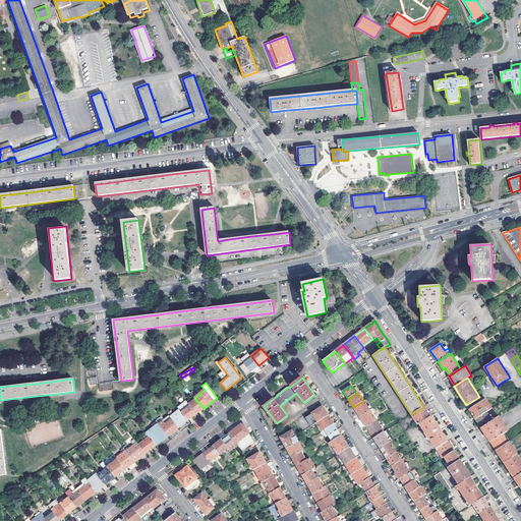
[(204,408),(195,399),(188,404),(189,405),(196,414),(199,411),(204,408)]
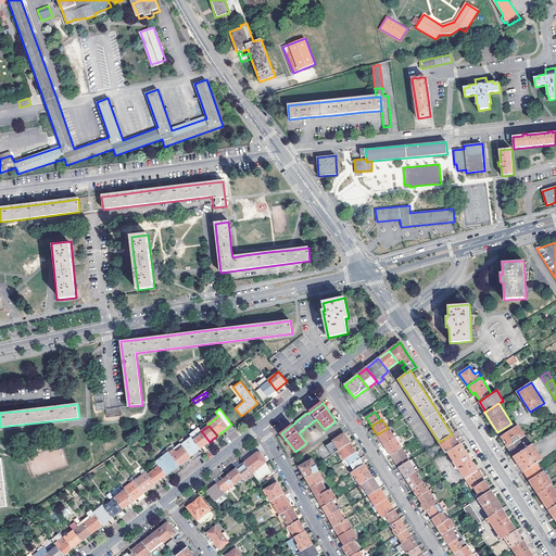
[(526,437),(519,426),(502,437),(507,445),(508,447),(522,438),(526,437)]
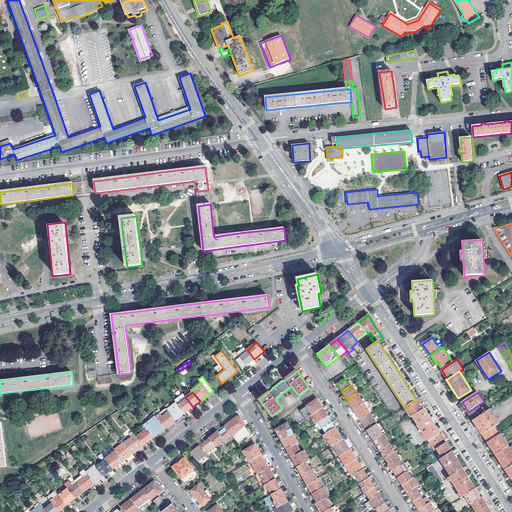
[(347,400),(354,409),(364,403),(362,400),(358,393),(357,394),(347,400)]
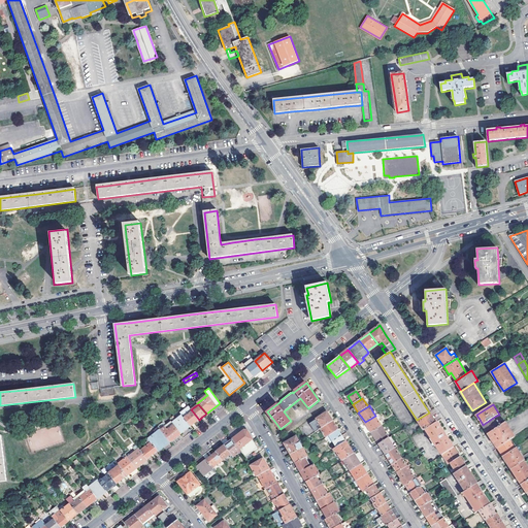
[(191,426),(199,420),(192,410),(184,417),(191,426)]
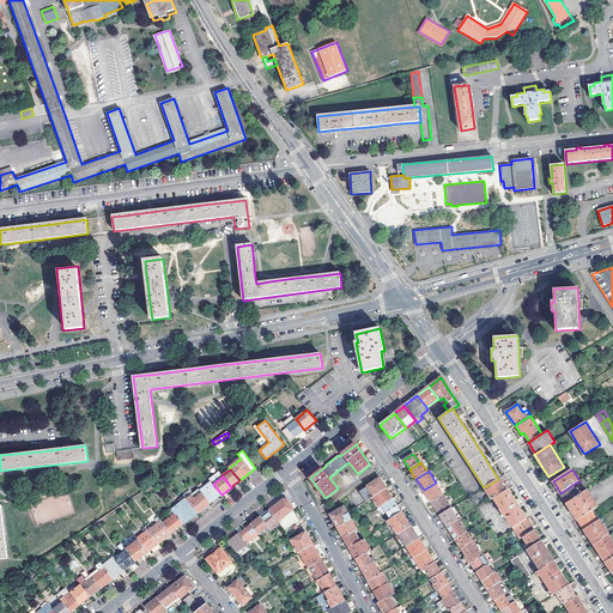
[(366,502),(371,498),(386,489),(380,479),(368,486),(368,487),(360,492),(366,502)]
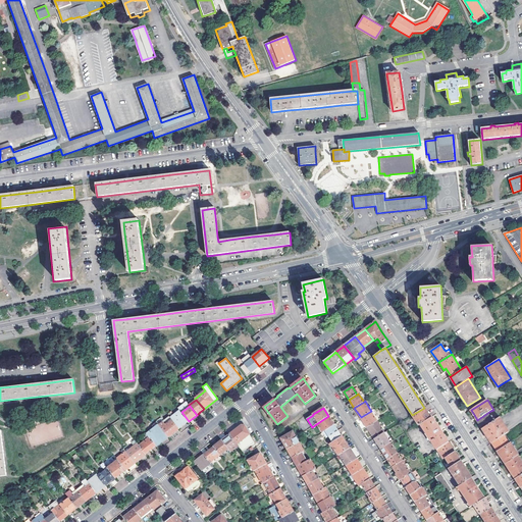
[(420,424),(431,418),(426,411),(424,408),(412,415),(419,425),(420,424)]
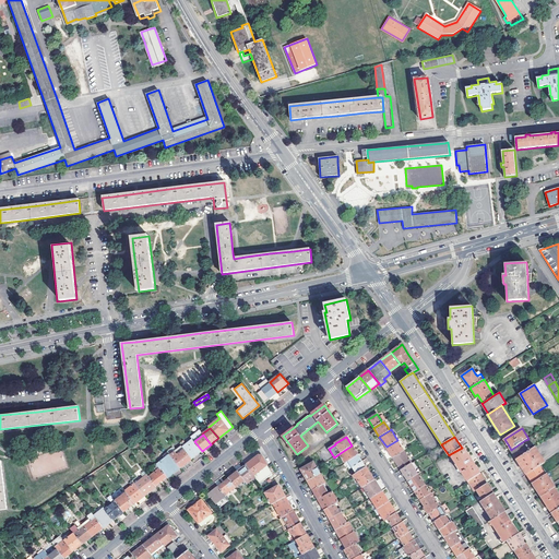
[(194,441),(192,439),(182,447),(185,449),(192,459),(202,451),(194,441)]
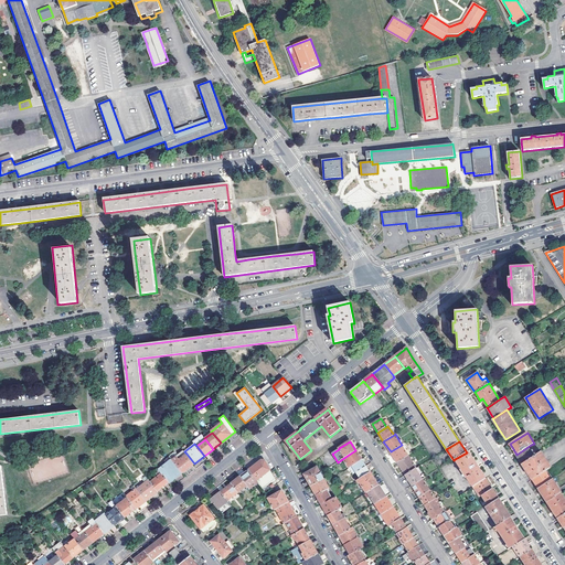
[(397,462),(408,455),(404,448),(402,445),(391,451),(396,461),(397,462)]
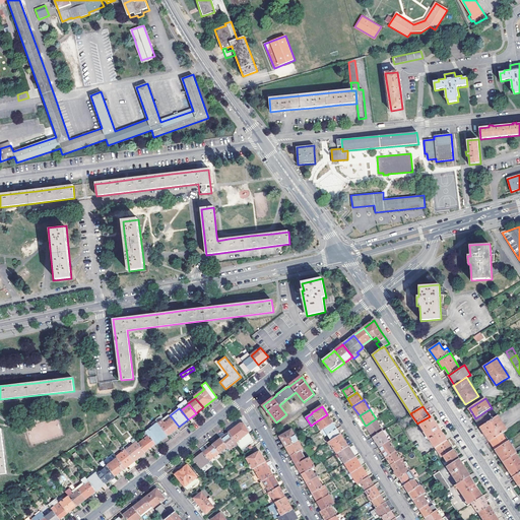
[(493,416),(489,409),(475,418),(480,427),(495,417),(493,416)]
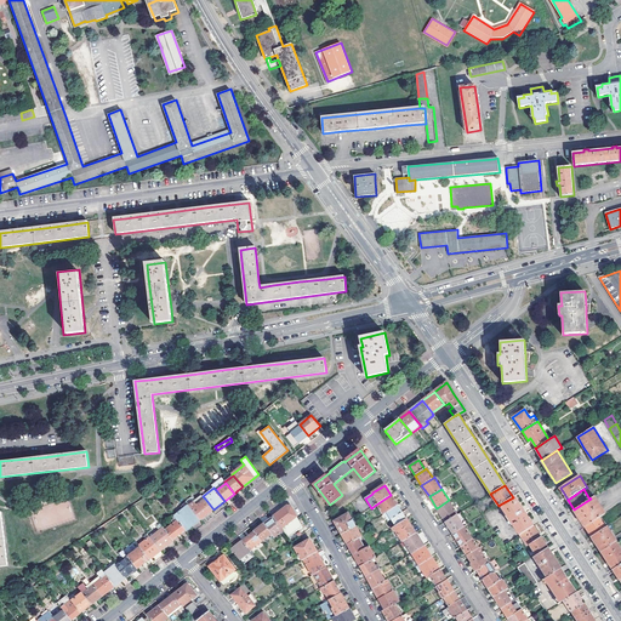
[(383,514),(388,511),(397,506),(398,505),(391,495),(376,505),(383,514)]
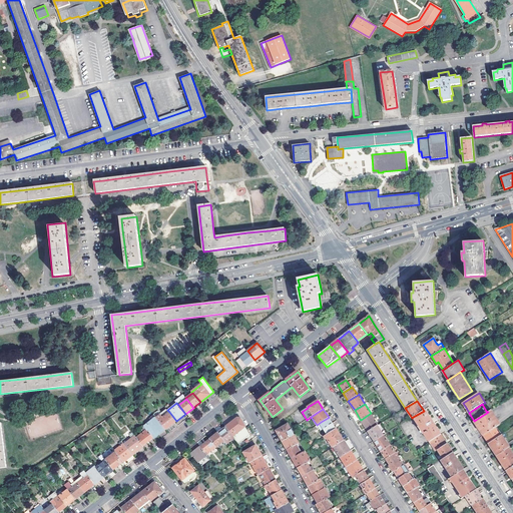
[(424,411),(413,417),(429,443),(430,442),(441,435),(432,422),(424,410),(424,411)]
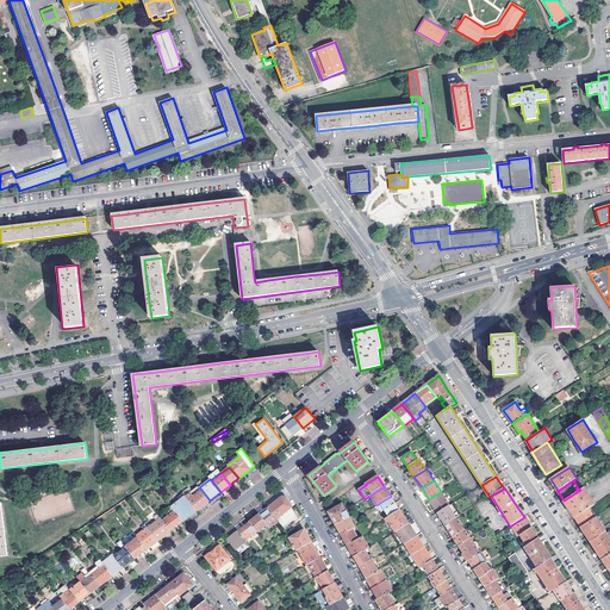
[(584,487),(580,490),(564,500),(571,510),(574,517),(587,509),(595,505),(584,487)]
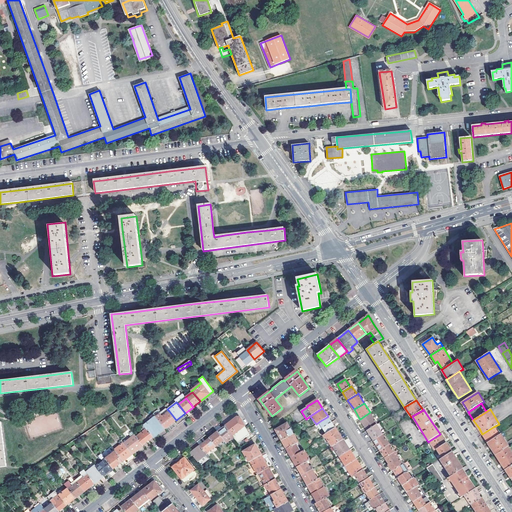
[(176,420),(169,411),(162,416),(160,413),(156,416),(165,428),(176,420)]
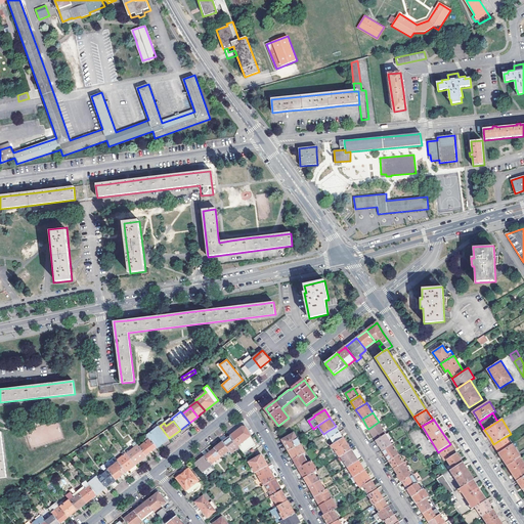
[(379,422),(368,429),(376,441),(386,435),(387,434),(379,422)]
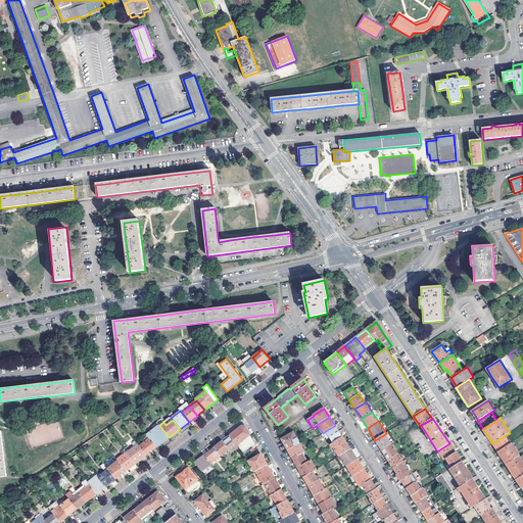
[(159,425),(147,434),(150,438),(156,447),(169,437),(159,425)]
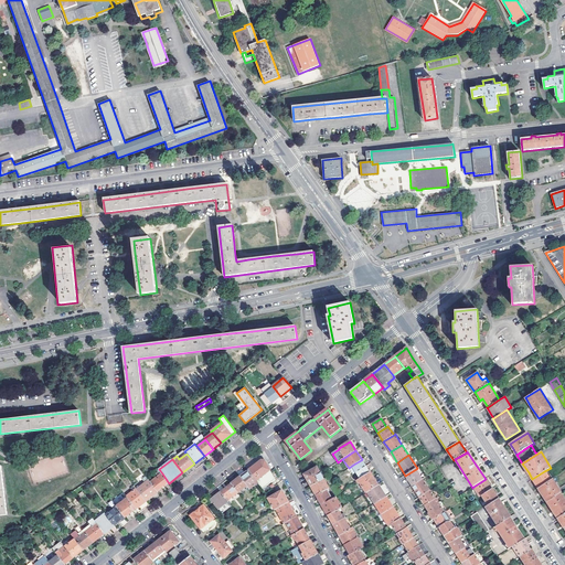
[(248,470),(257,480),(270,470),(265,461),(264,460),(262,460),(249,469),(248,470)]
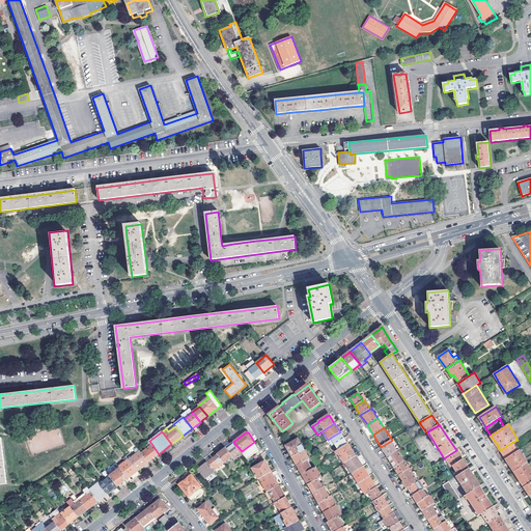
[(332,437),(336,443),(343,438),(339,432),(332,437)]
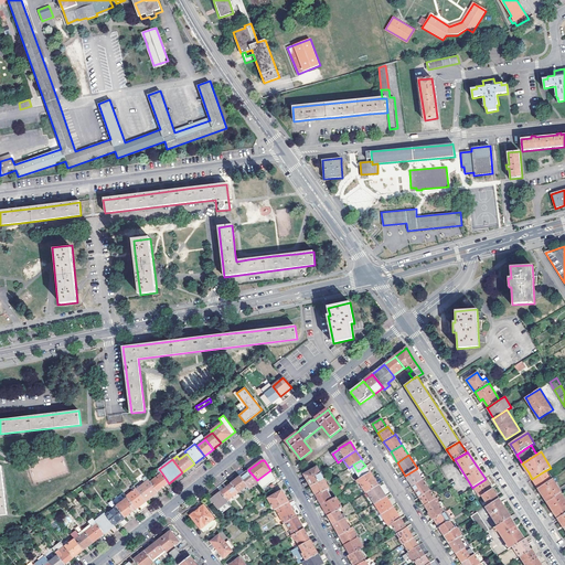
[(361,478),(370,472),(365,466),(358,471),(361,478)]
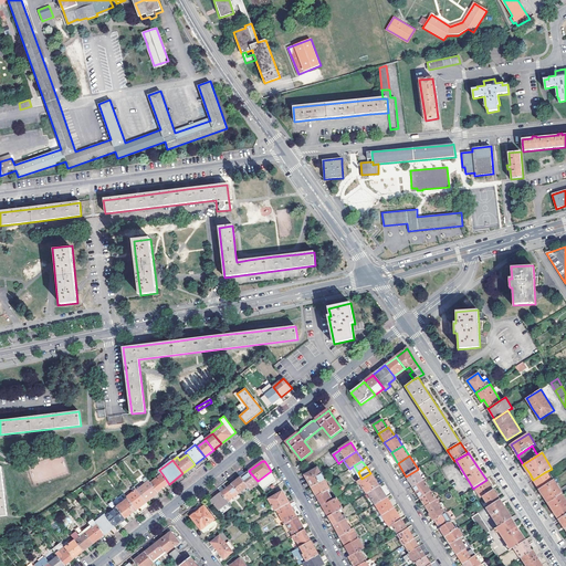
[(317,468),(305,475),(312,486),(324,479),(317,468)]
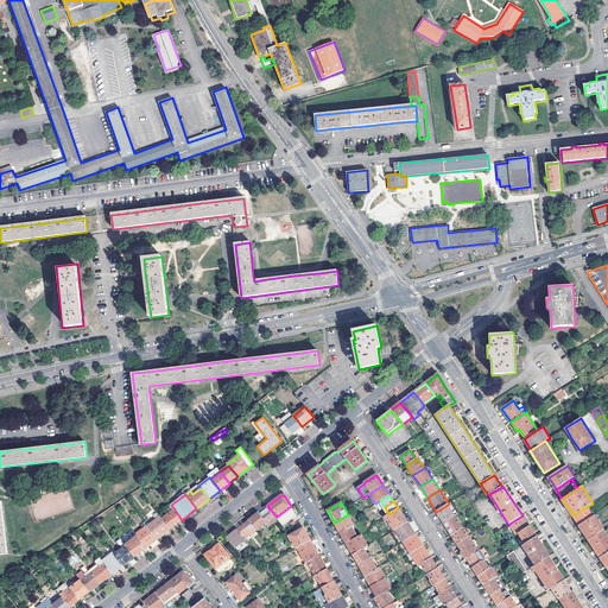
[(448,505),(436,512),(437,513),(443,523),(455,515),(448,505)]
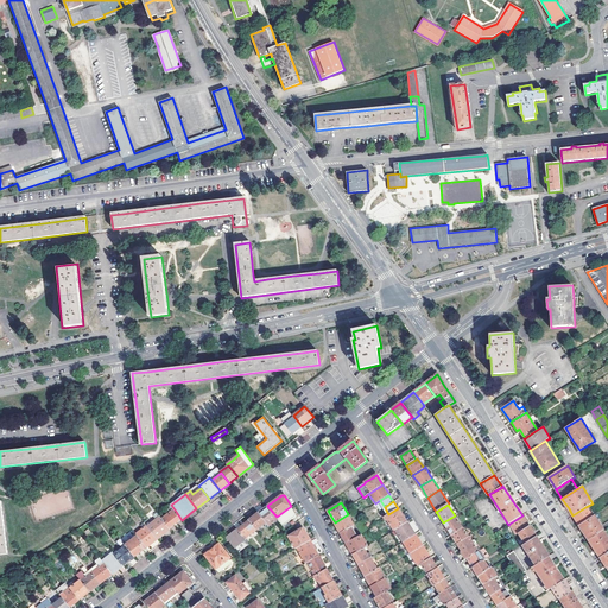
[(266,523),(268,526),(278,519),(277,517),(267,506),(264,510),(259,513),(266,523)]
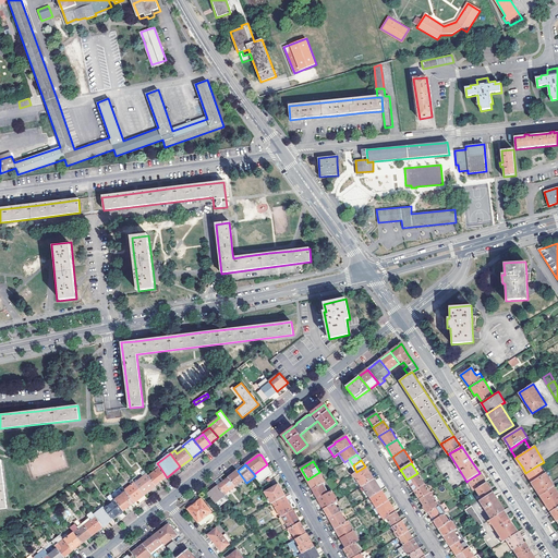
[(255,476),(259,481),(271,472),(267,464),(254,474),(255,476)]
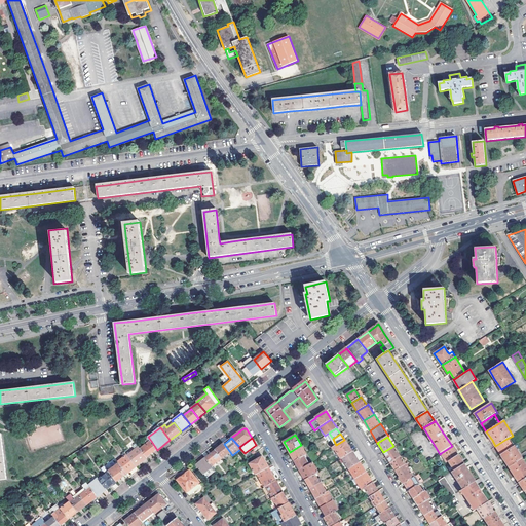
[(512,447),(506,439),(495,446),(501,454),(512,447)]
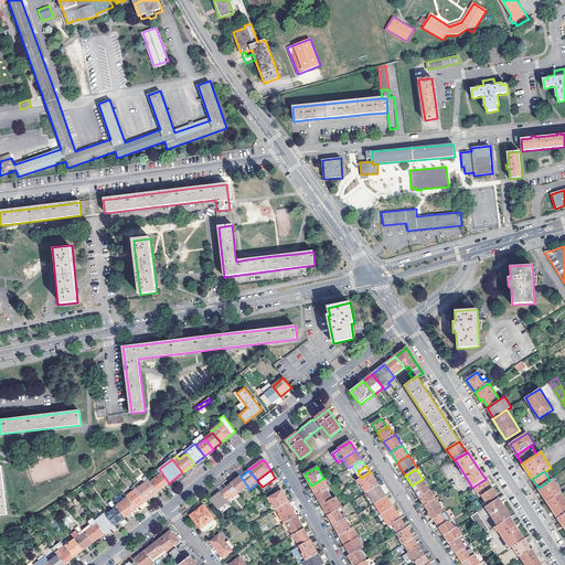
[(370,472),(361,478),(356,481),(359,484),(360,483),(366,493),(368,492),(379,484),(371,473),(370,472)]
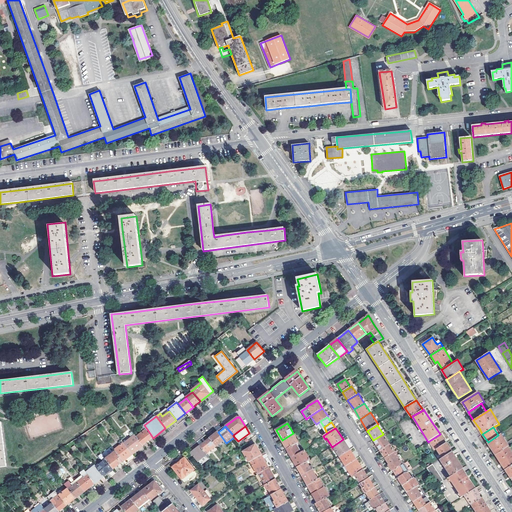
[(143,446),(153,438),(147,429),(136,437),(143,446)]
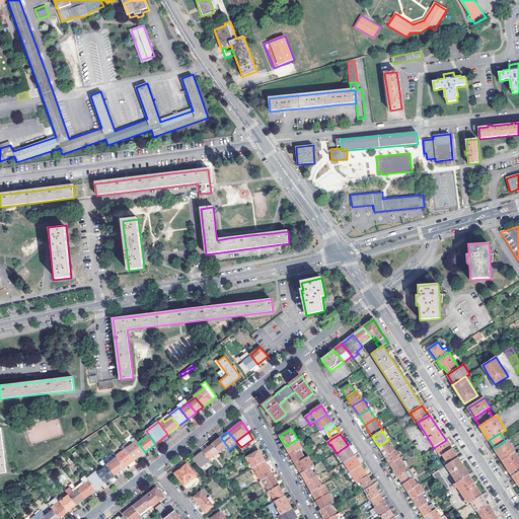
[(213,444),(219,452),(227,446),(221,438),(213,444)]
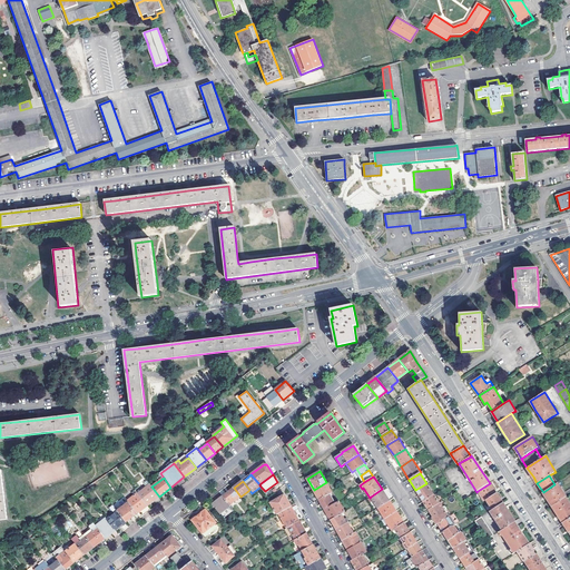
[(314,490),(320,500),(330,493),(332,492),(326,482),(314,490)]
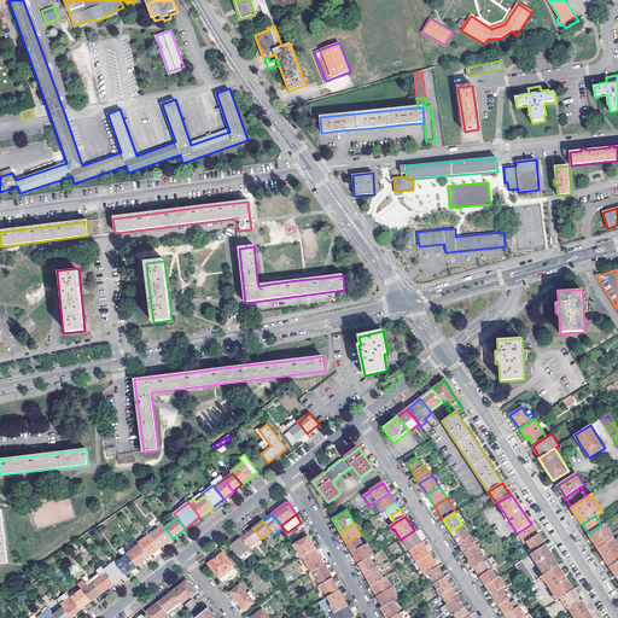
[(462,524),(450,531),(459,544),(470,537),(462,524)]
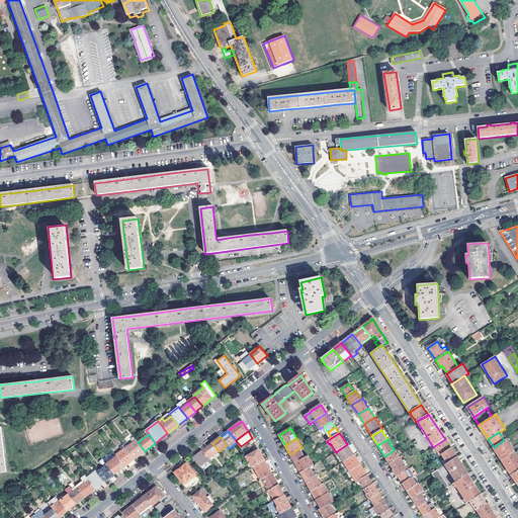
[(441,454),(451,448),(445,439),(434,446),(440,455),(441,454)]
